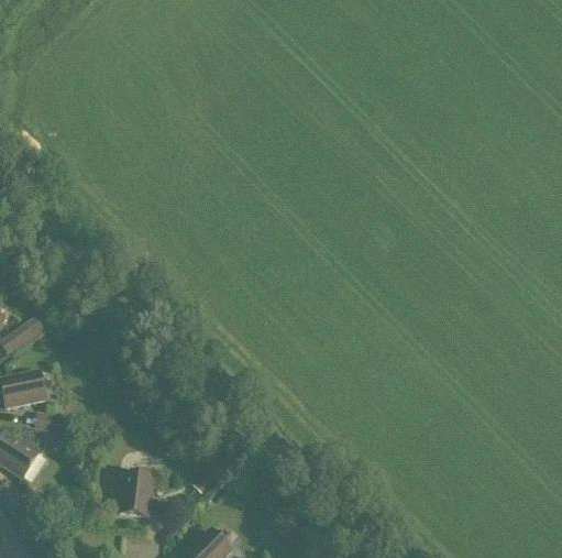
[(0,339),(0,341),(8,352),(34,335),(26,323),(0,339)]
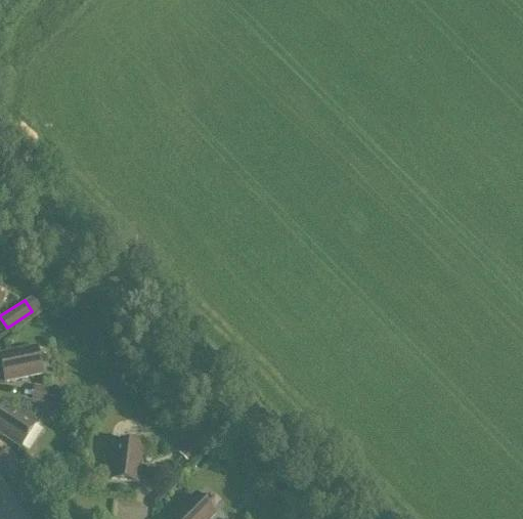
[(0,351),(6,378),(42,371),(37,344),(0,351)]
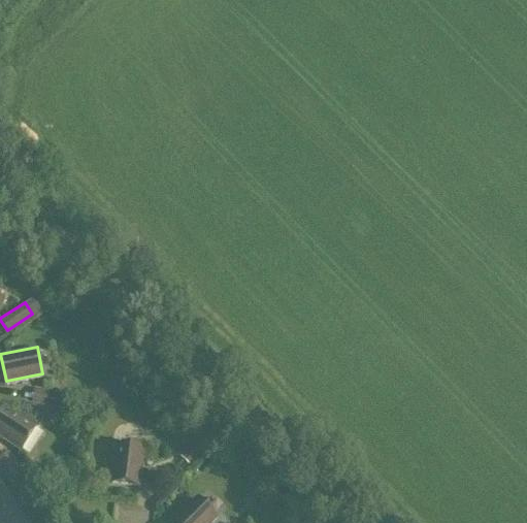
[(34,385),(32,400),(60,405),(63,390),(34,385)]
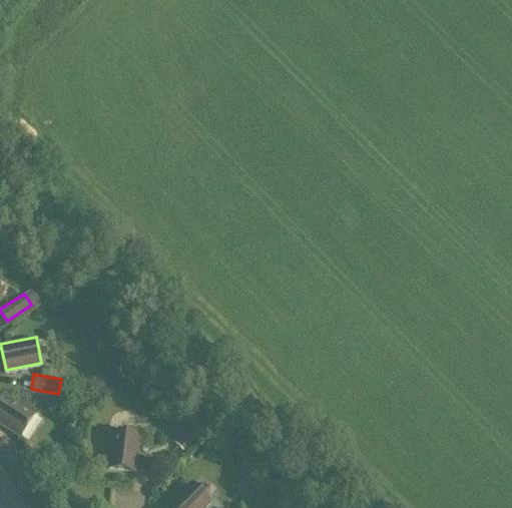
[(35,412),(5,392),(0,399),(0,420),(20,434),(35,412)]
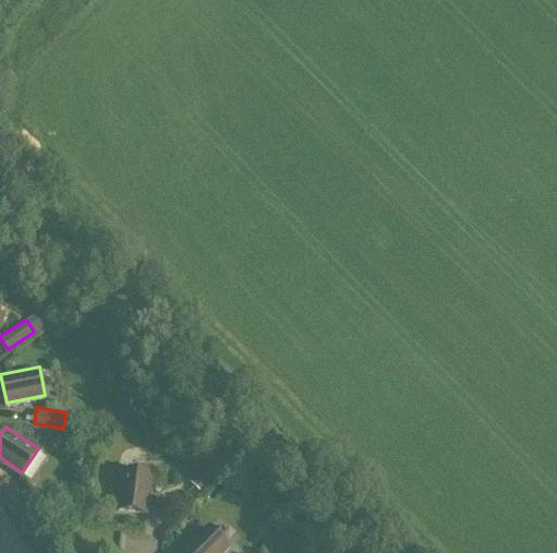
[(205,465),(192,479),(202,489),(216,476),(205,465)]
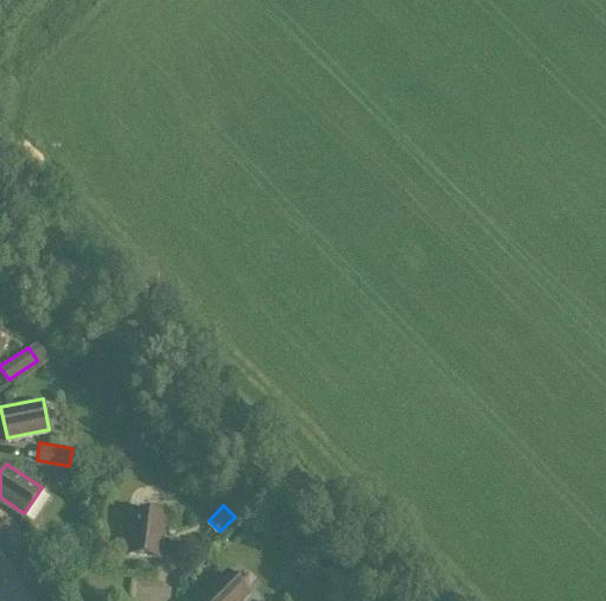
[(129,551),(160,555),(165,512),(134,509),(129,551)]
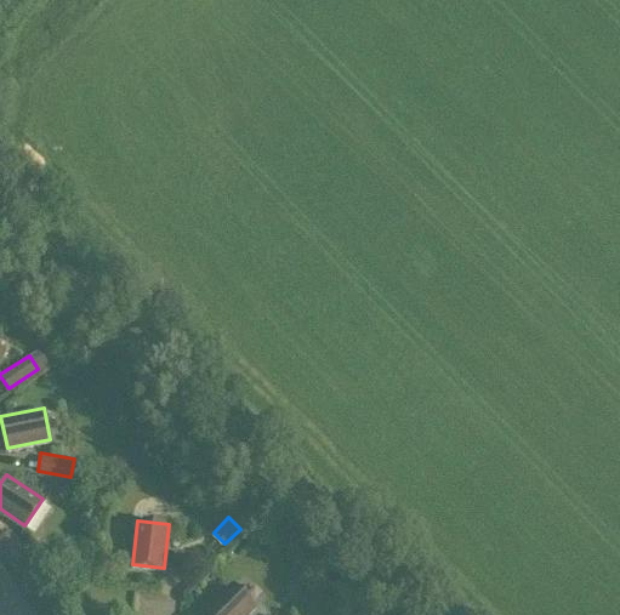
[(0,534),(0,542),(15,563),(29,552),(11,527),(0,534)]
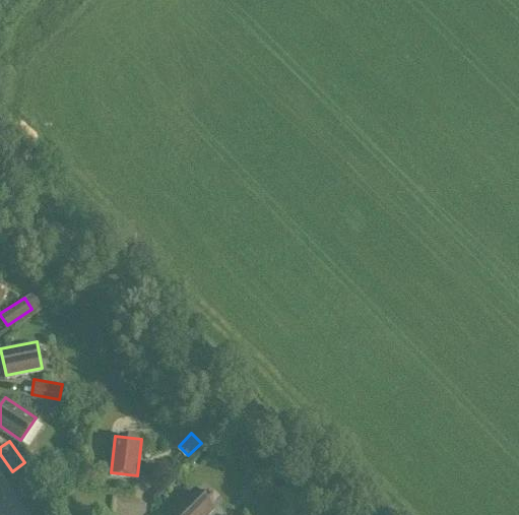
[(169,513),(170,514),(204,514),(213,507),(194,488),(169,513)]
